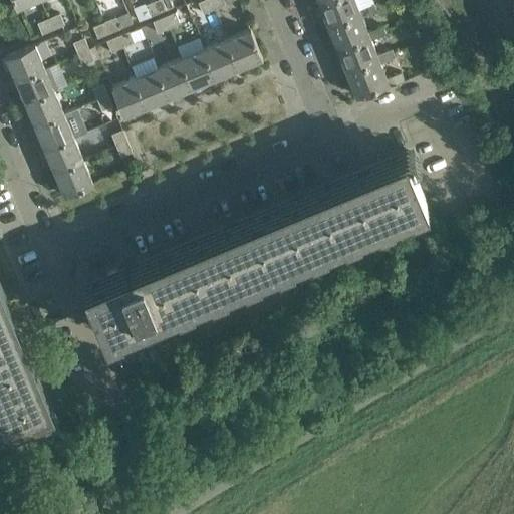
[(154,0),(146,3),(150,15),(161,10),(157,0),(154,0)]
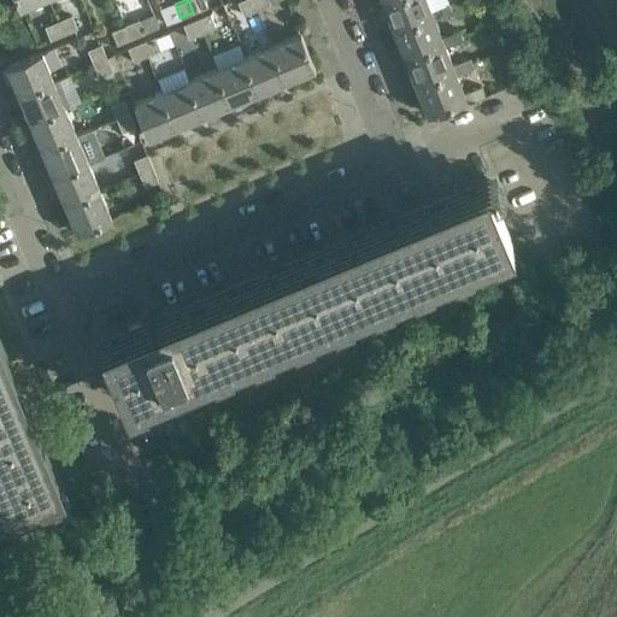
[(204,0),(188,0),(193,12),(207,7),(204,0)]
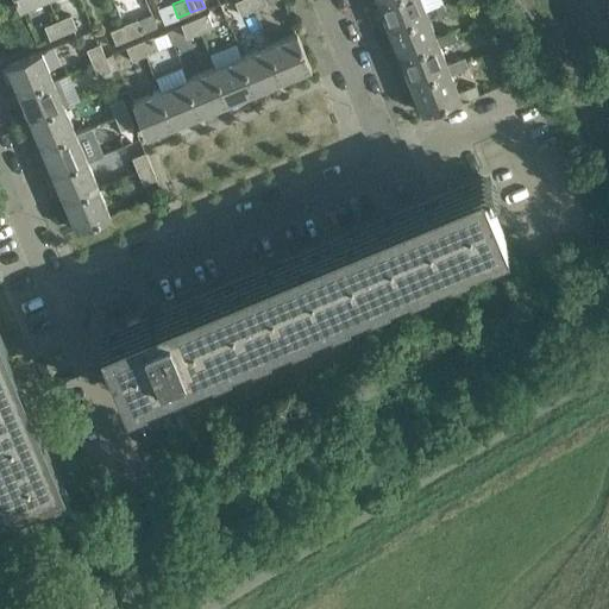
[(238,0),(234,1),(236,2),(240,16),(253,10),(249,0),(238,0)]
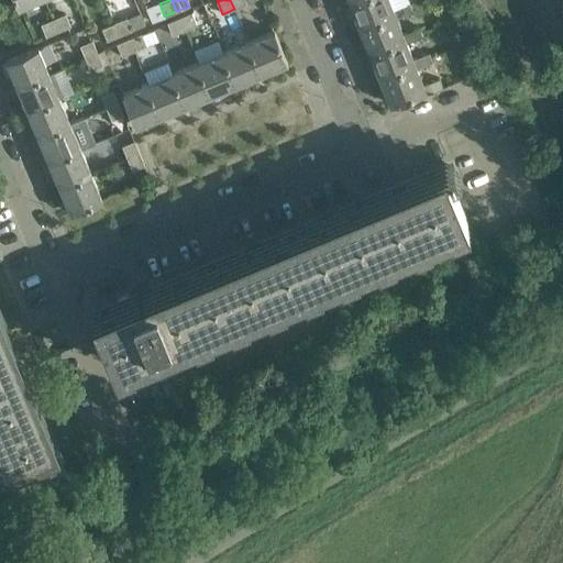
[(245,0),(230,0),(234,9),(247,3),(245,0)]
